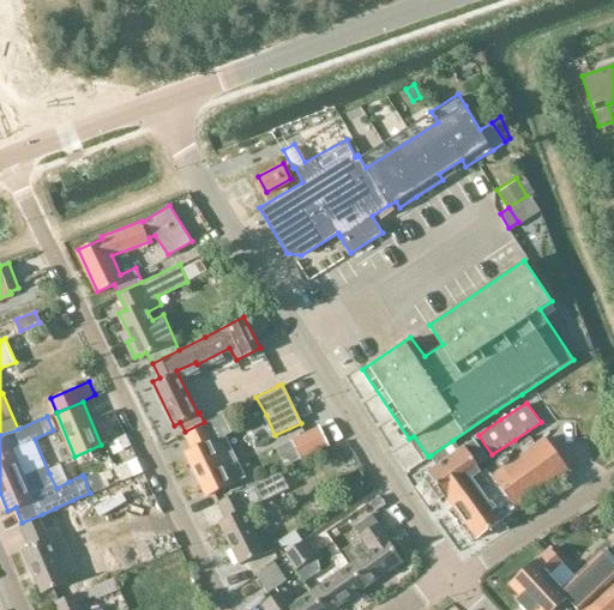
[(205,422),(204,422),(185,432),(193,447),(186,451),(208,494),(232,482),(210,440),(214,439),(205,422)]
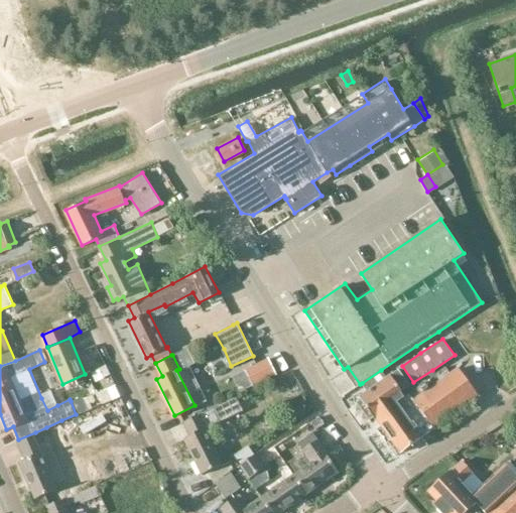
[(268,357),(245,369),(253,385),(276,373),(268,357)]
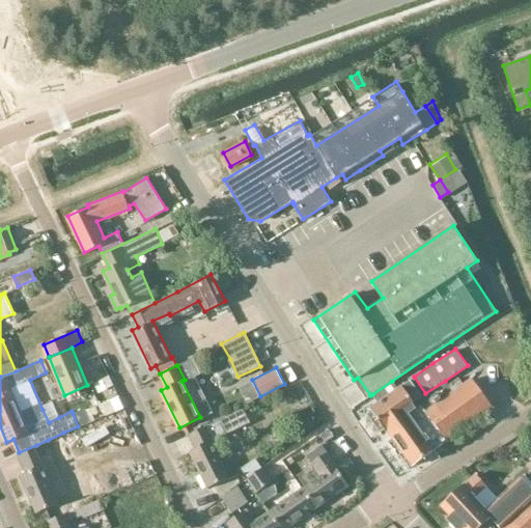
[(372,409),(369,412),(381,429),(385,426),(393,438),(389,441),(398,454),(402,451),(412,464),(475,418),(493,406),(473,378),(472,377),(463,383),(457,377),(447,384),(416,407),(412,401),(421,395),(410,380),(397,388),(378,401),(371,407),(372,409)]
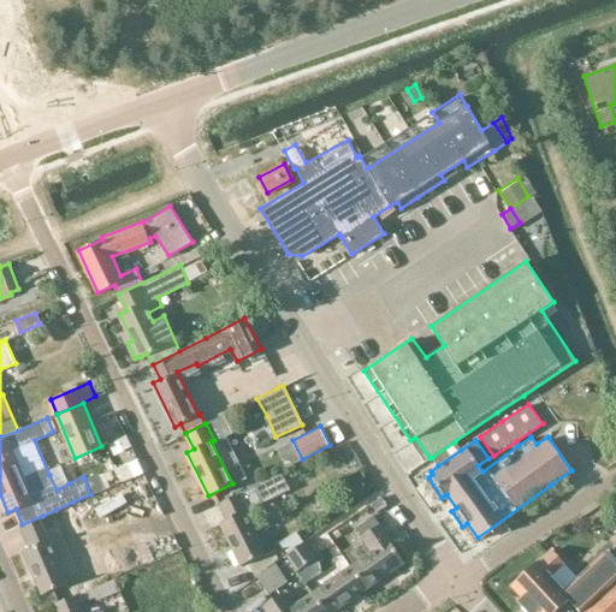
[(455,441),(432,457),(438,465),(461,450),(455,441)]
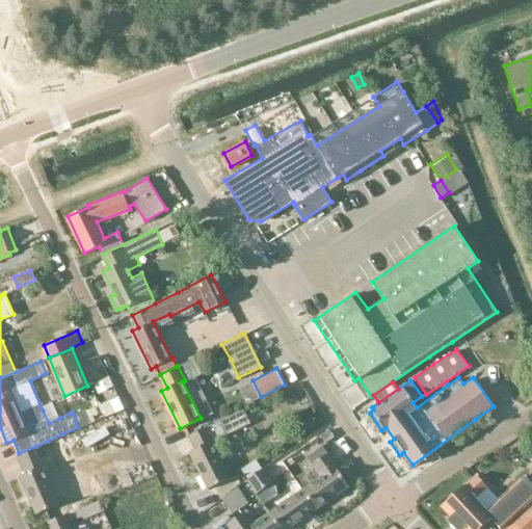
[(85,408),(73,414),(78,427),(90,422),(85,408)]
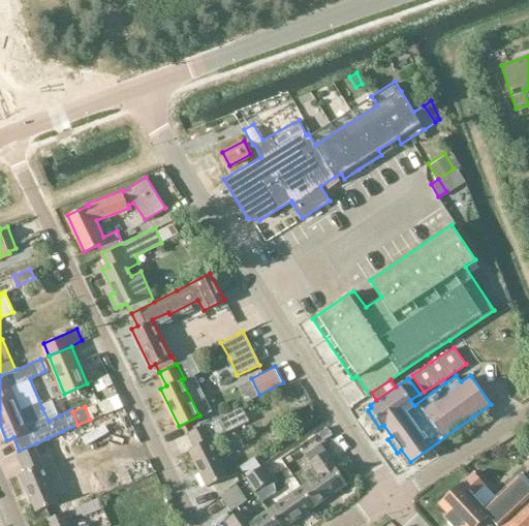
[(227,474),(210,438),(213,437),(206,423),(188,431),(195,445),(188,449),(207,485),(212,483),(219,494),(240,480),(232,470),(227,474)]
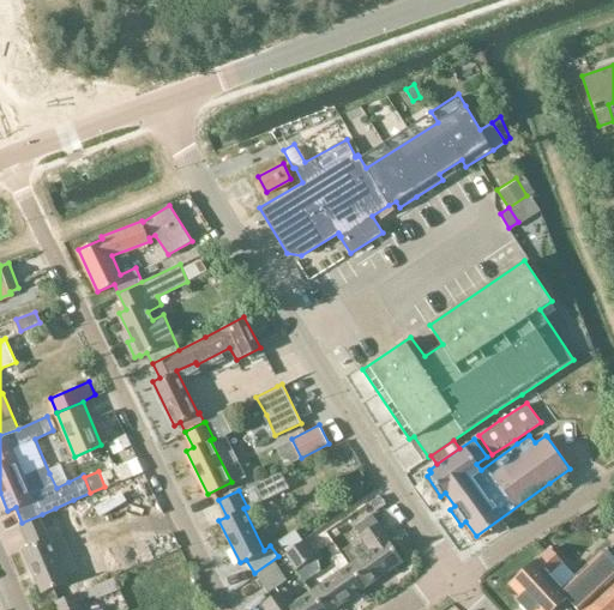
[(342,495),(329,500),(331,508),(345,503),(342,495)]
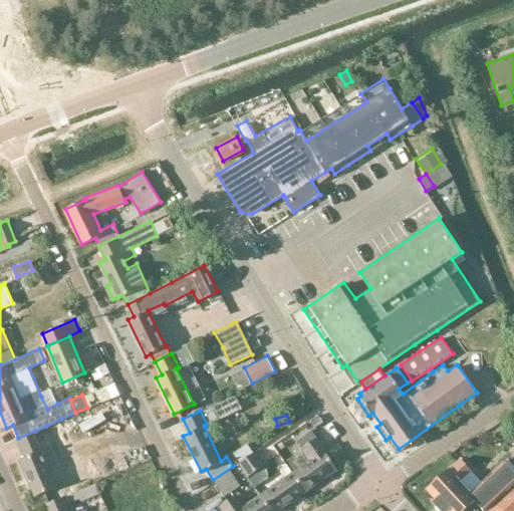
[(46,426),(35,431),(18,438),(26,456),(19,458),(35,495),(56,486),(70,481),(46,426)]
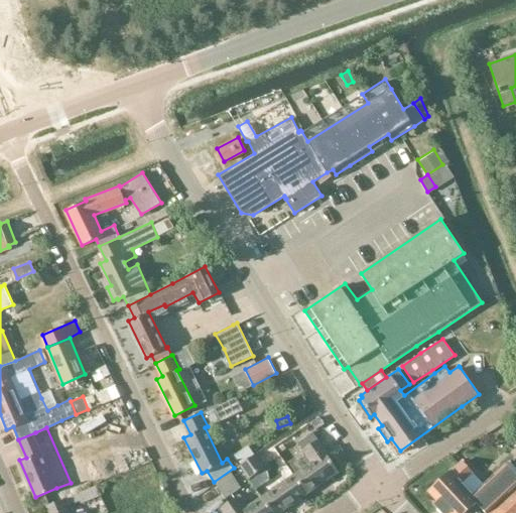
[(311,461),(293,474),(306,492),(338,470),(326,452),(327,451),(312,431),(298,441),(311,461)]
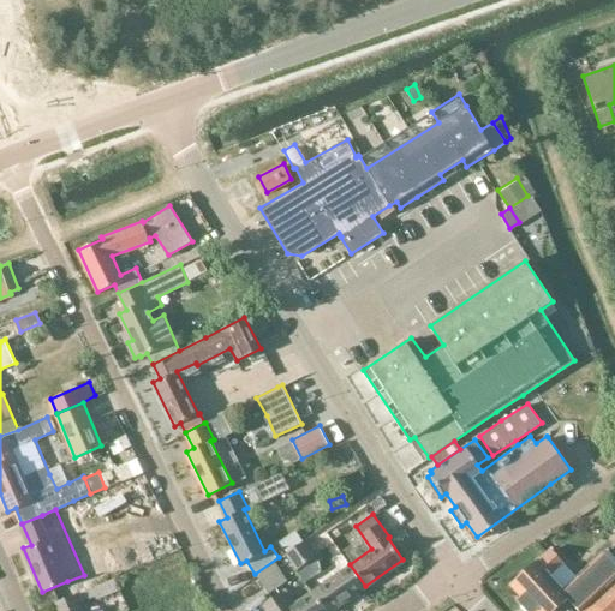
[(316,556),(304,540),(286,552),(297,569),(316,556)]
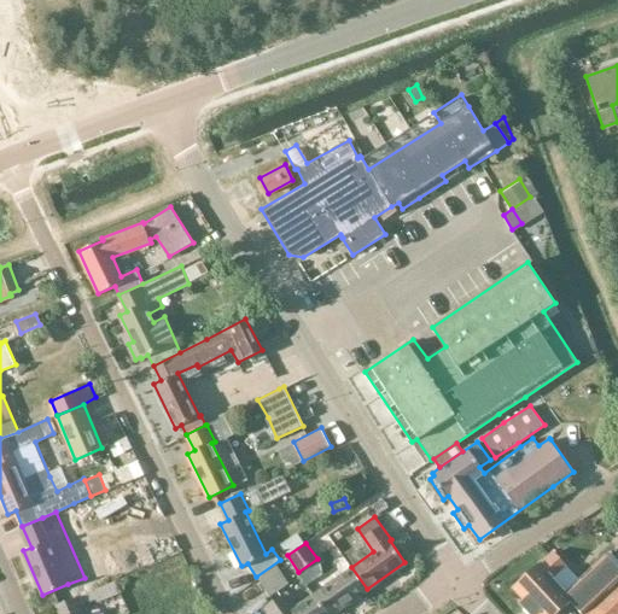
[(514,586),(534,607),(530,610),(532,613),(555,613),(572,598),(586,613),(617,582),(617,566),(611,559),(614,555),(610,550),(579,579),(566,565),(553,550),(514,586)]
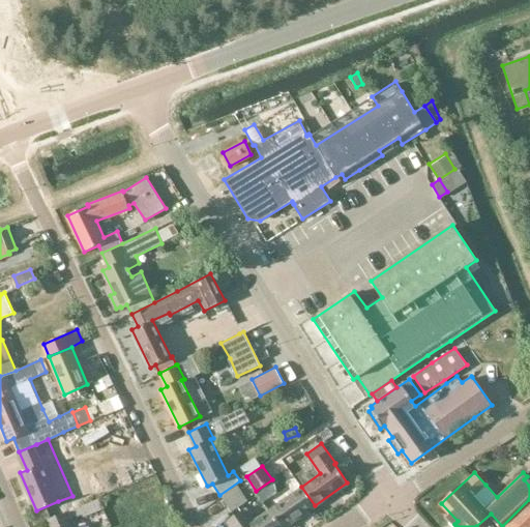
[(248,498),(257,492),(256,491),(246,476),(246,477),(241,480),(240,480),(219,495),(233,514),(251,500),(248,498)]
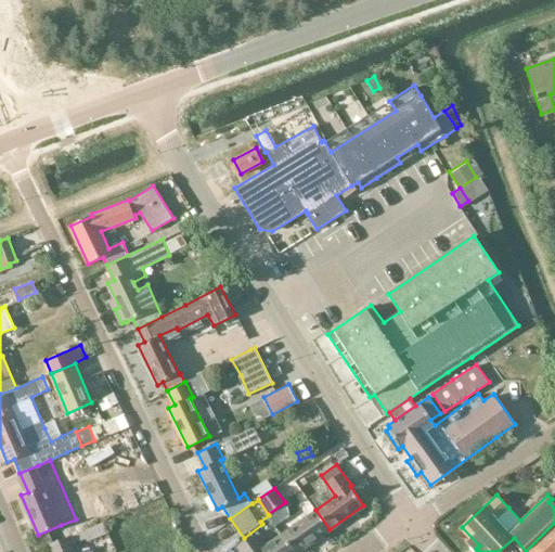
[(315,510),(282,534),(295,551),(297,551),(330,529),(315,510)]
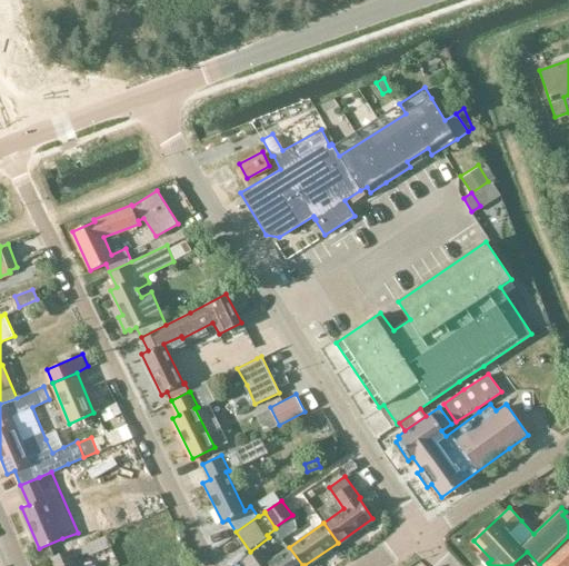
[(103,536),(85,544),(88,552),(89,554),(108,546),(103,536)]
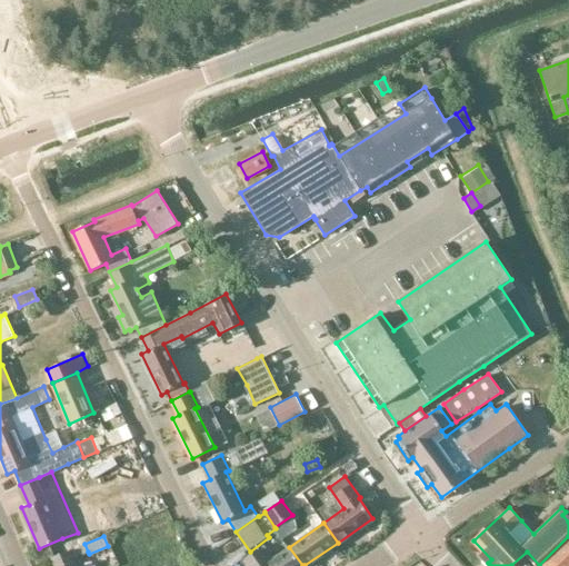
[(568,565),(568,536),(539,565),(537,565),(568,565)]
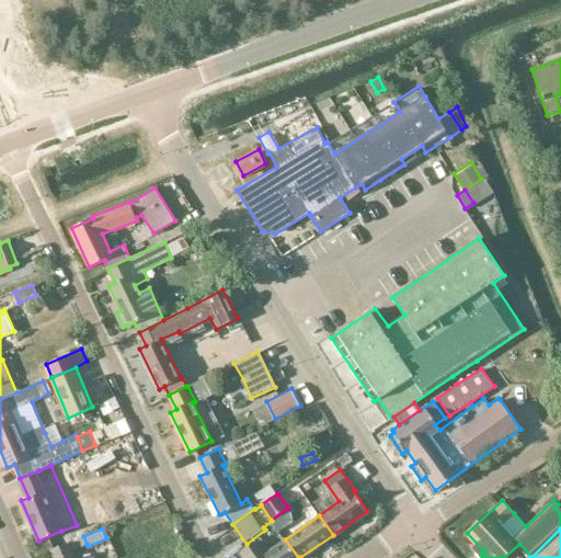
[(83,536),(69,542),(72,549),(87,544),(83,536)]
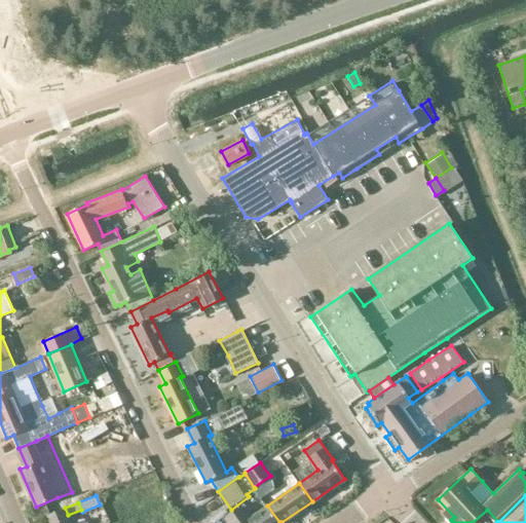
[(253,516),(243,502),(225,516),(229,522),(279,522),(267,506),(253,516)]
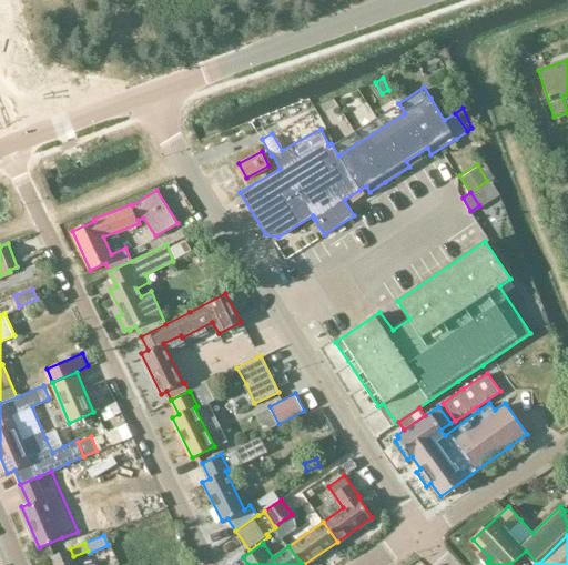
[(75,564),(77,564),(74,557),(73,556),(70,548),(51,556),(54,564),(75,564)]
